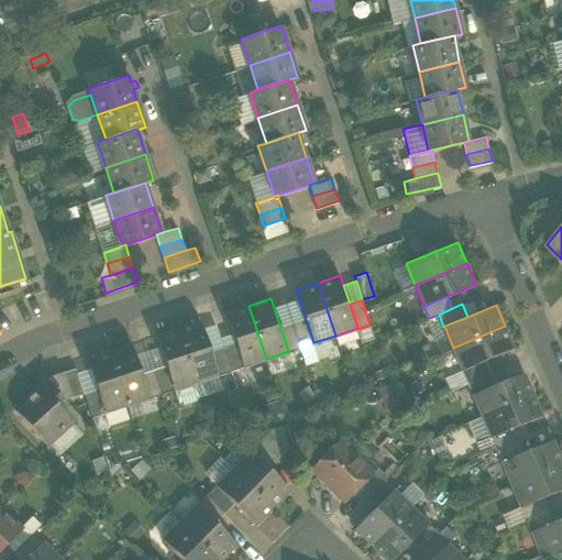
[(249,306),(227,313),(237,342),(244,365),(266,359),(249,306)]
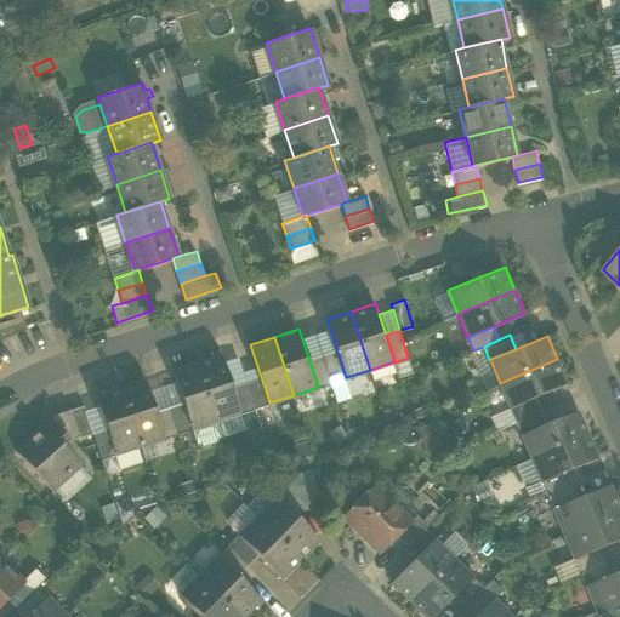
[(337,352),(323,356),(333,383),(346,378),(346,377),(337,352)]
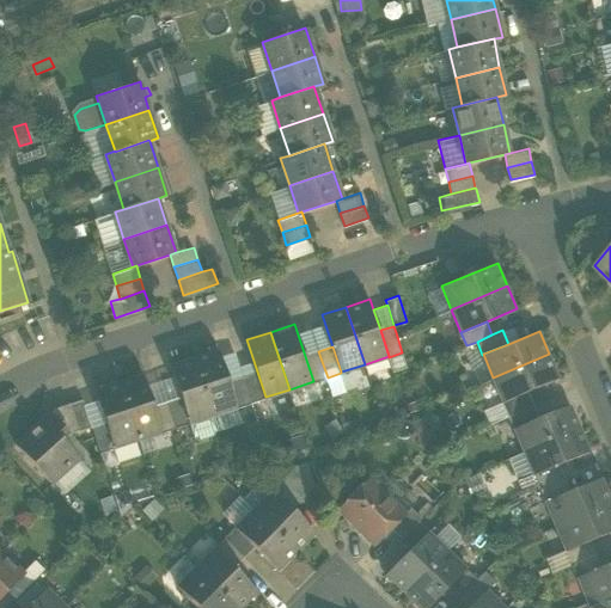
[(219,348),(195,356),(214,415),(238,406),(230,380),(219,348)]
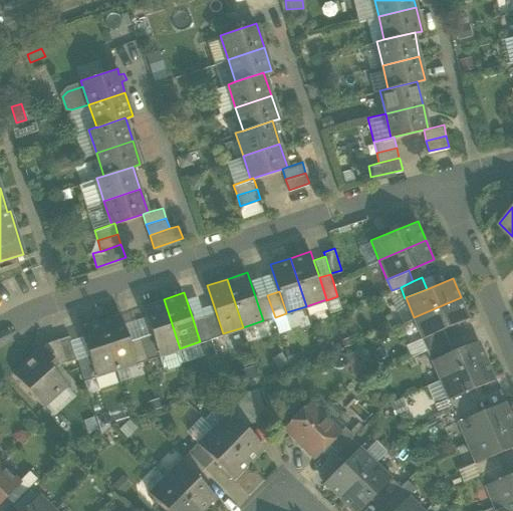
[(267,295),(256,299),(263,320),(263,321),(275,317),(267,295)]
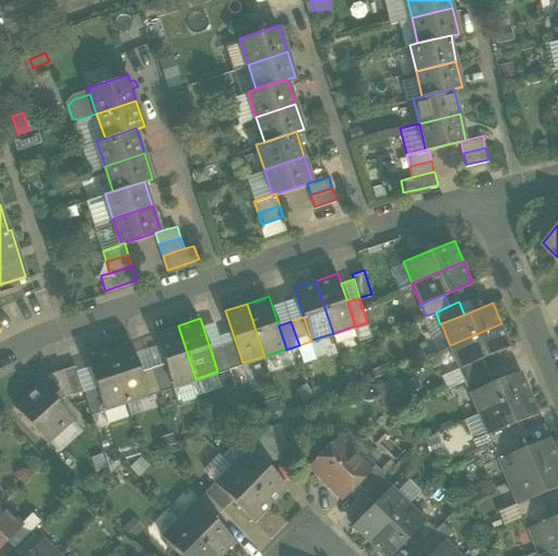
[(501,323),(450,345),(460,367),(482,357),(510,345),(501,323)]
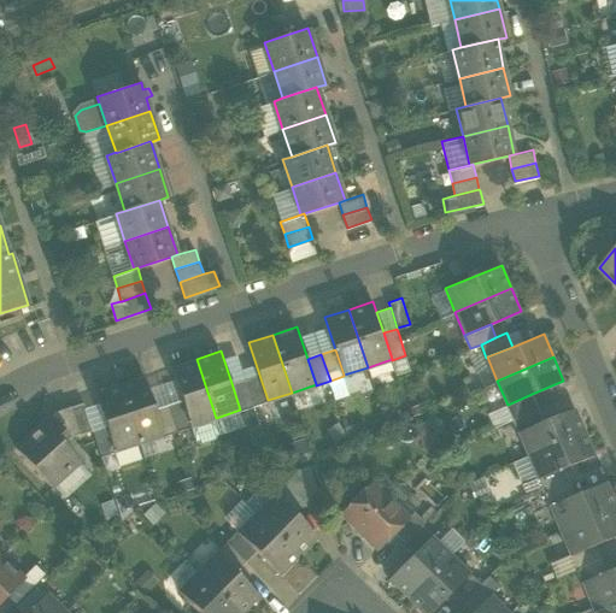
[(197,359),(172,367),(182,399),(192,426),(195,440),(201,442),(216,437),(218,432),(221,432),(216,418),(197,359)]
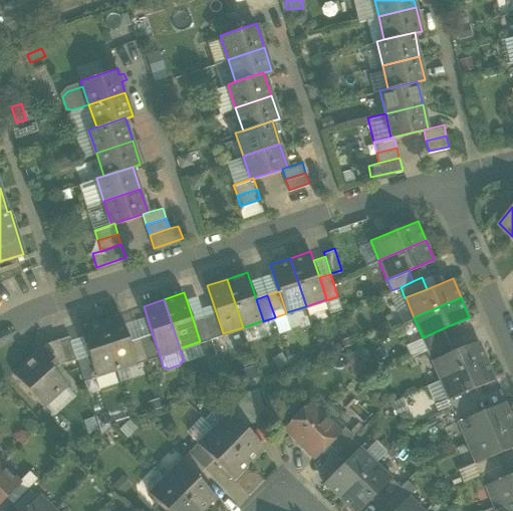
[(216,312),(204,315),(211,338),(223,334),(223,333),(216,312)]
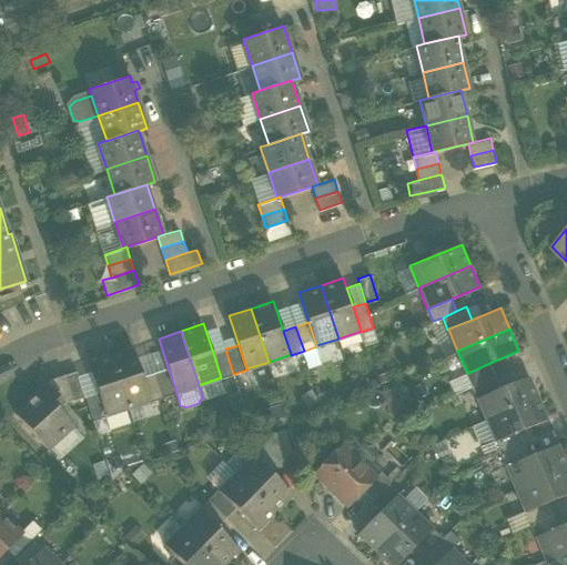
[(133,346),(111,354),(129,407),(151,401),(142,376),(133,346)]
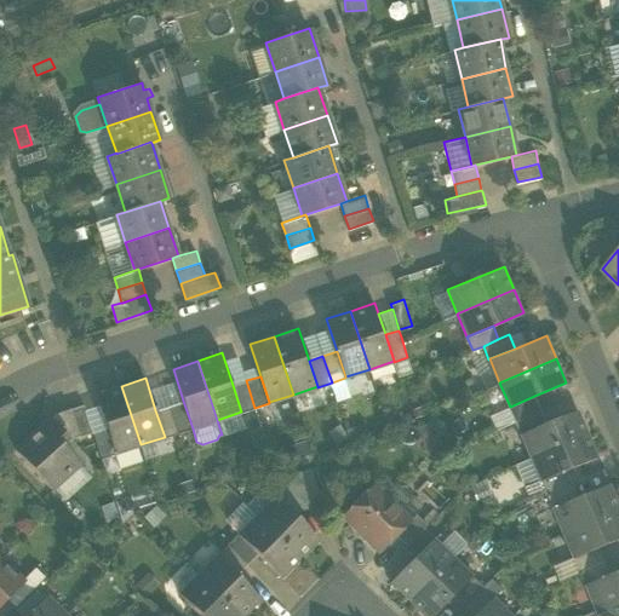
[(246,380),(233,385),(241,412),(254,408),(246,380)]
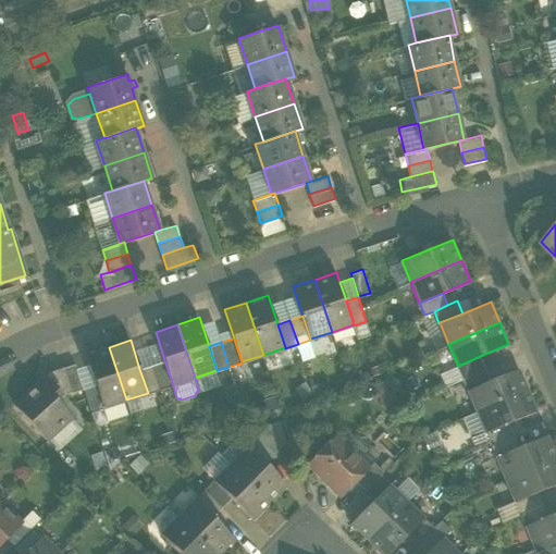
[(109,347),(86,355),(89,364),(96,383),(103,407),(126,399),(109,347)]
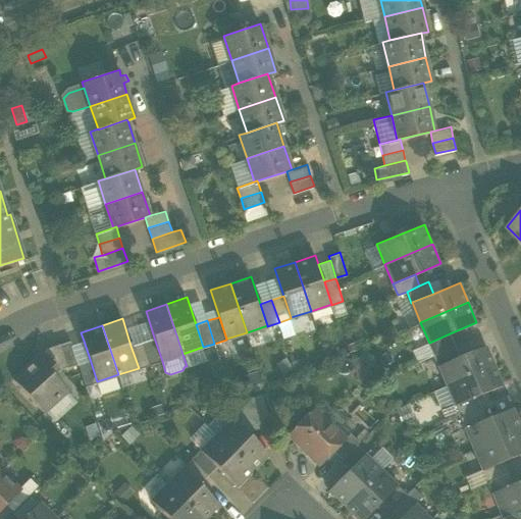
[(429,343),(428,343),(433,354),(455,345),(450,333),(429,343)]
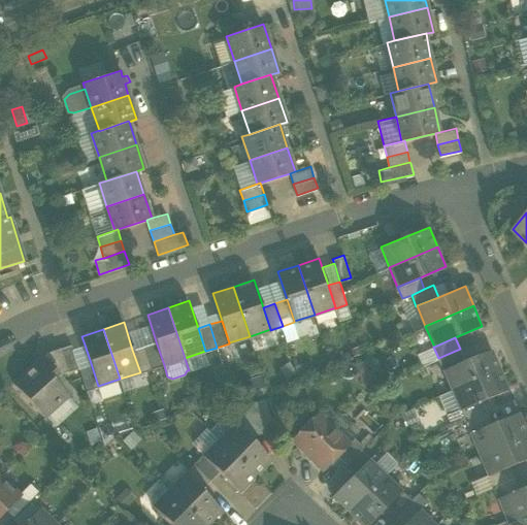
[(156,341),(144,346),(152,368),(164,365),(156,341)]
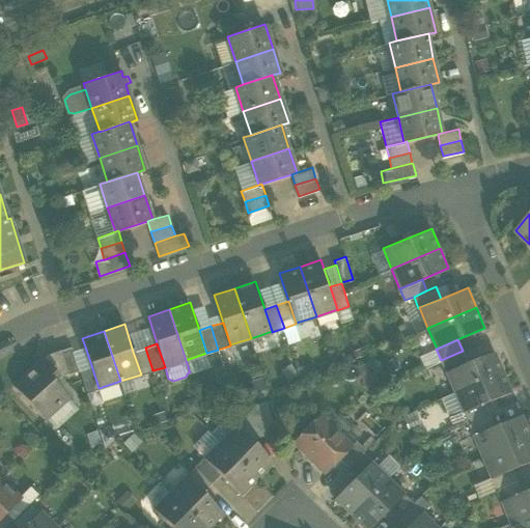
[(73,345),(60,350),(67,373),(80,369),(74,350),(73,345)]
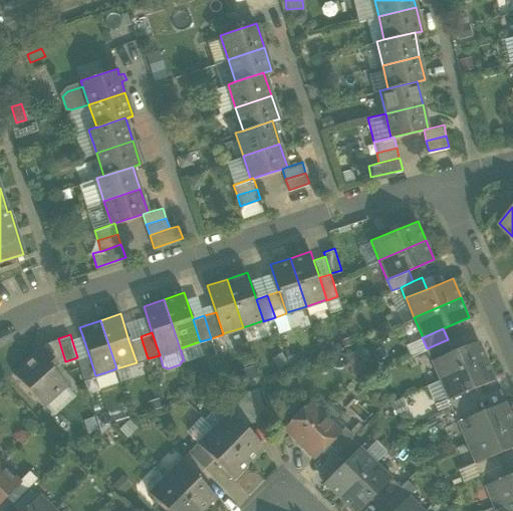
[(71,338),(77,357),(88,353),(82,335),(71,338)]
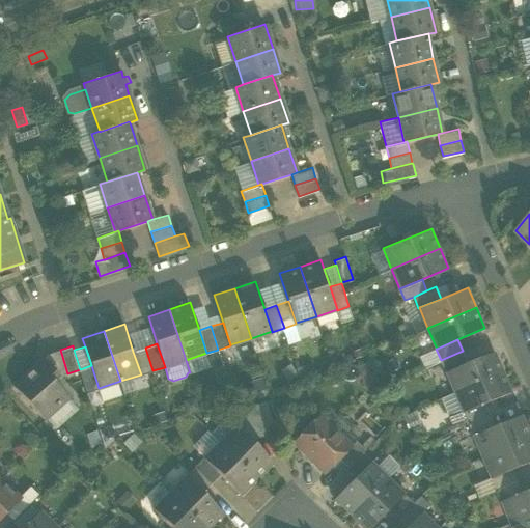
[(152,370),(145,348),(133,352),(141,374),(152,370)]
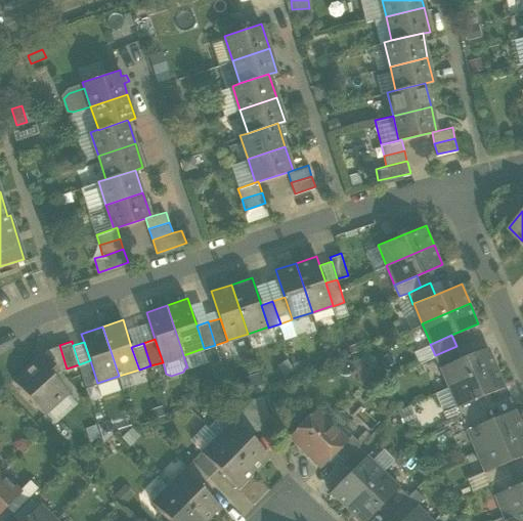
[(59,345),(48,348),(56,372),(67,368),(59,345)]
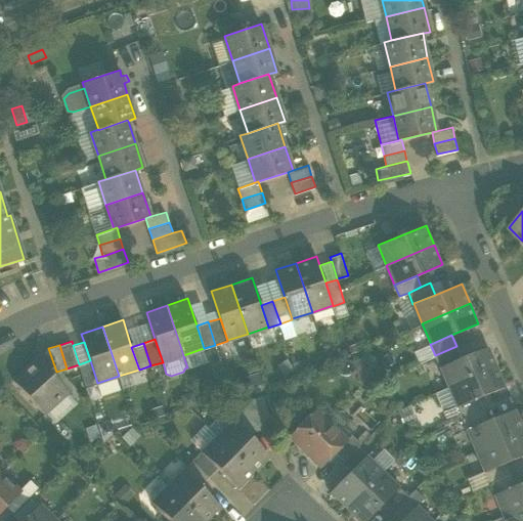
[(456,346),(435,355),(439,366),(440,366),(462,357),(456,346)]
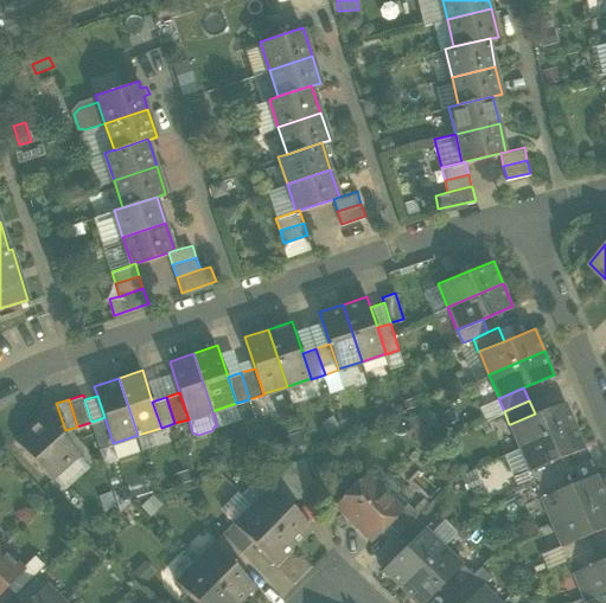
[(535,414),(510,424),(520,447),(575,423),(565,401),(535,414)]
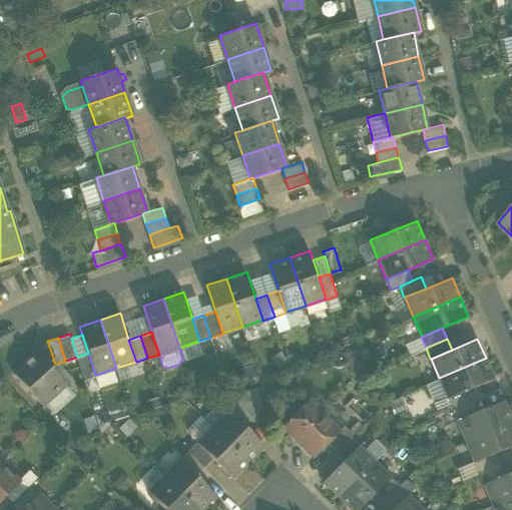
[(47,341),(14,372),(43,404),(67,382),(51,365),(55,364),(47,341)]
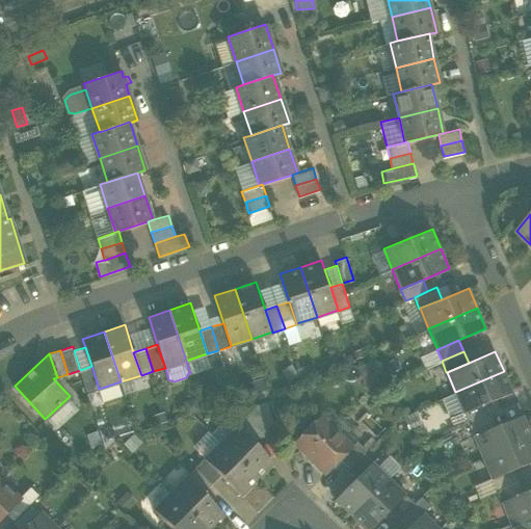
[(99,389),(91,366),(80,370),(87,393),(99,389)]
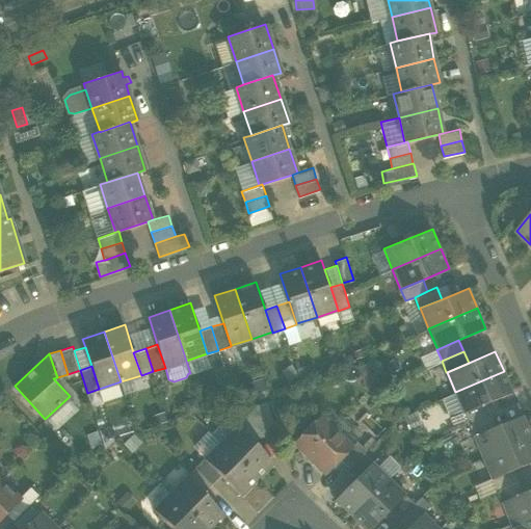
[(504,371),(455,392),(463,413),(485,403),(512,392),(504,371)]
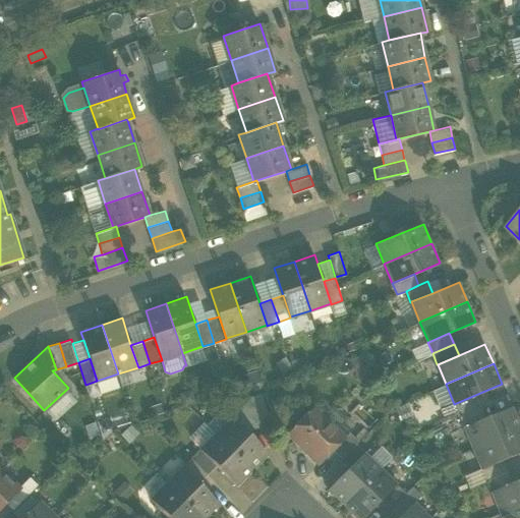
[(241,408),(257,424),(268,414),(262,393),(252,396),(241,408)]
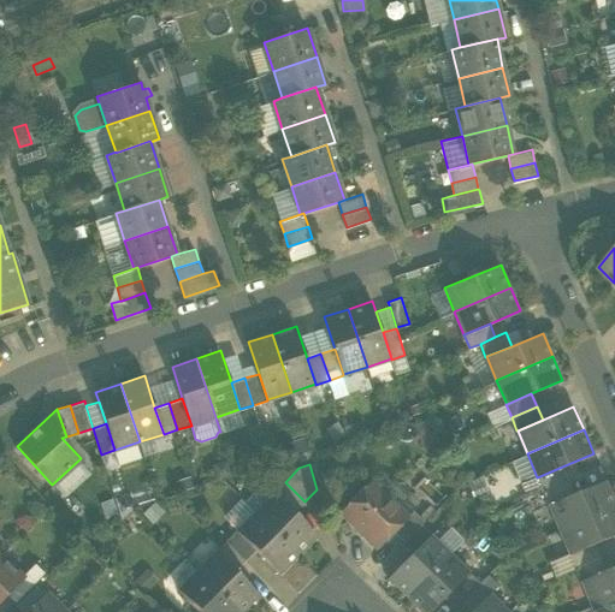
[(562,467),(537,477),(543,491),(568,480),(562,467)]
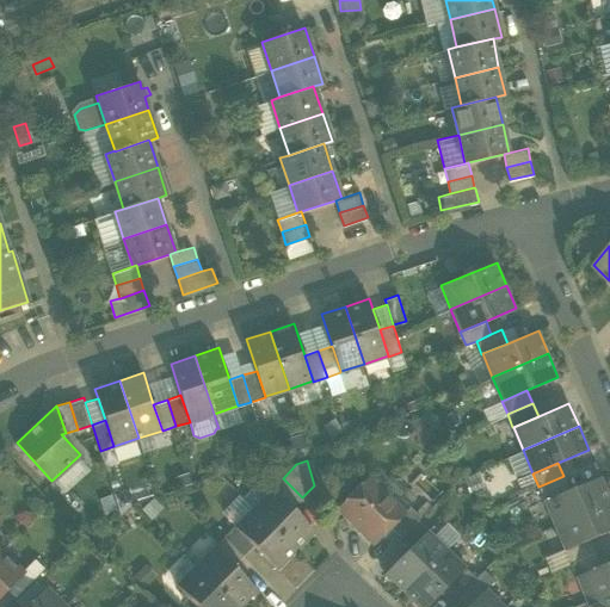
[(564,476),(538,487),(544,500),(570,489),(564,476)]
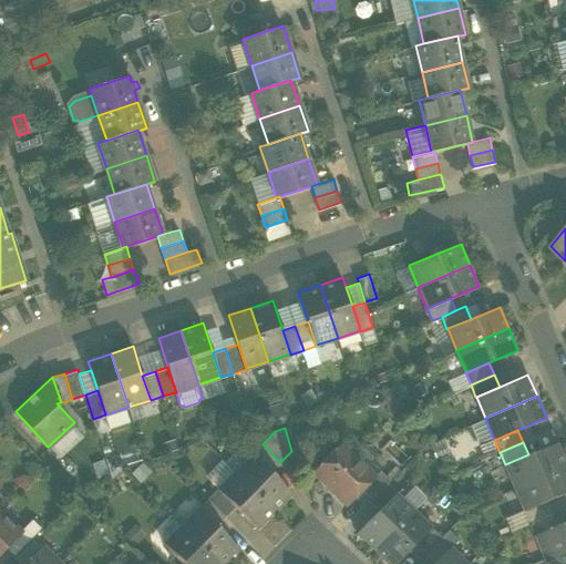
[(528,454),(505,464),(514,486),(565,465),(565,462),(557,442),(528,454)]
